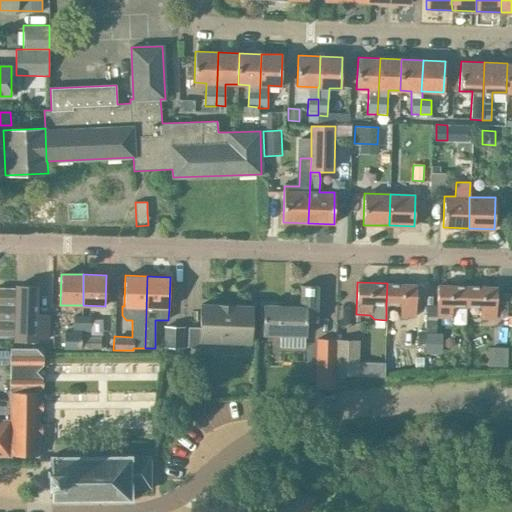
[(417,284),(387,283),(386,304),(401,304),(400,316),(416,316),(417,284)]
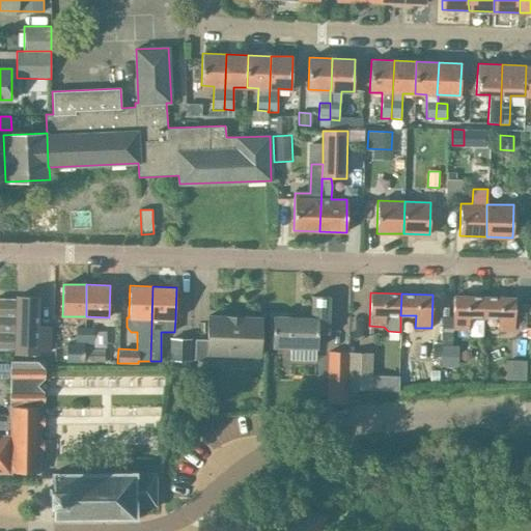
[(16,296),(16,298),(0,298),(0,350),(15,351),(15,353),(50,353),(51,326),(38,326),(39,297),(16,296)]
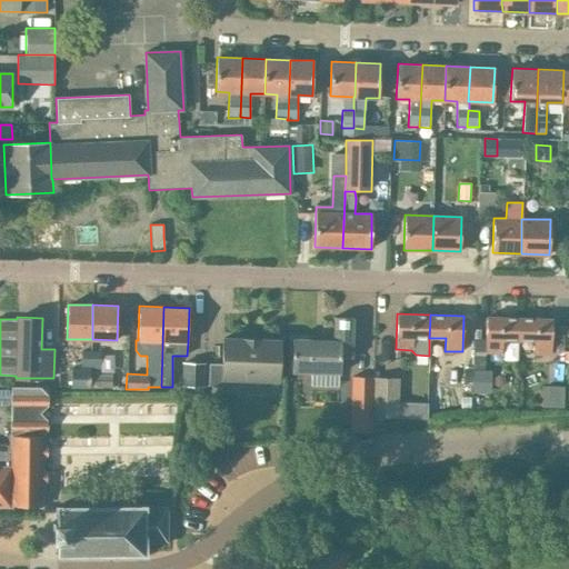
[(340,372),(341,357),(351,358),(352,317),(335,317),(333,340),(292,339),(291,371),(340,372)]
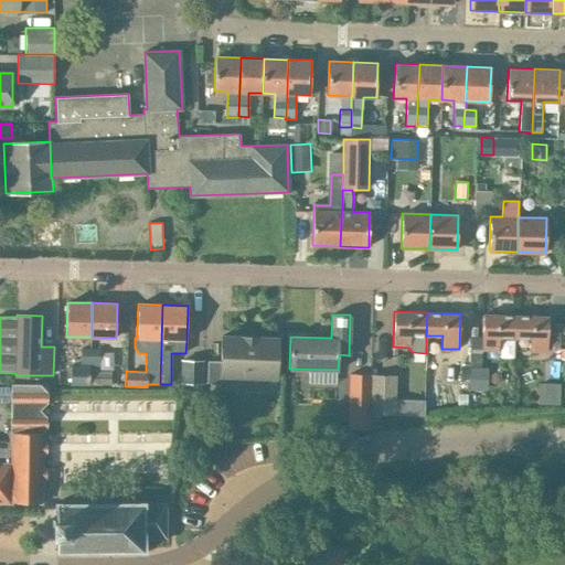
[(500,338),(515,338),(515,316),(482,315),(481,350),(499,350),(500,338)]
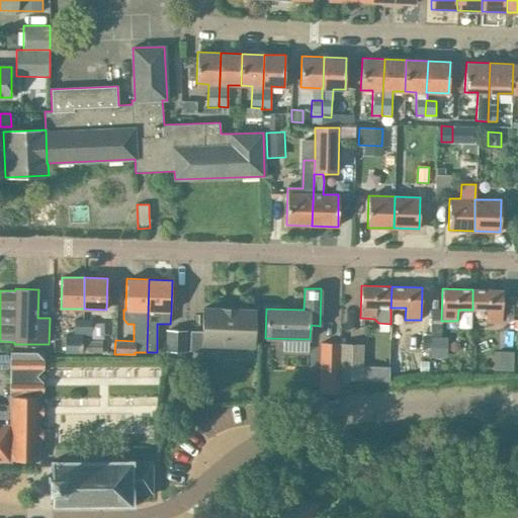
[(472,289),(472,310),(487,311),(486,322),(502,322),(503,290),(472,289)]
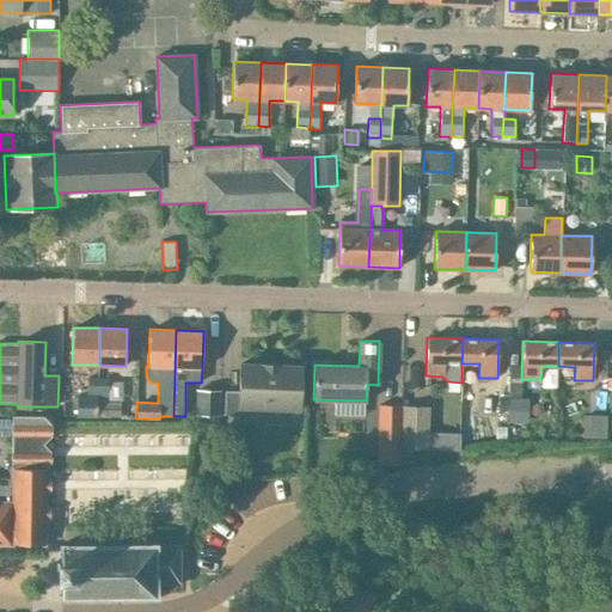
[(224,415),(239,415),(240,407),(259,408),(259,414),(277,414),(277,408),(299,409),(300,366),(240,363),(239,391),(225,391),(224,415)]
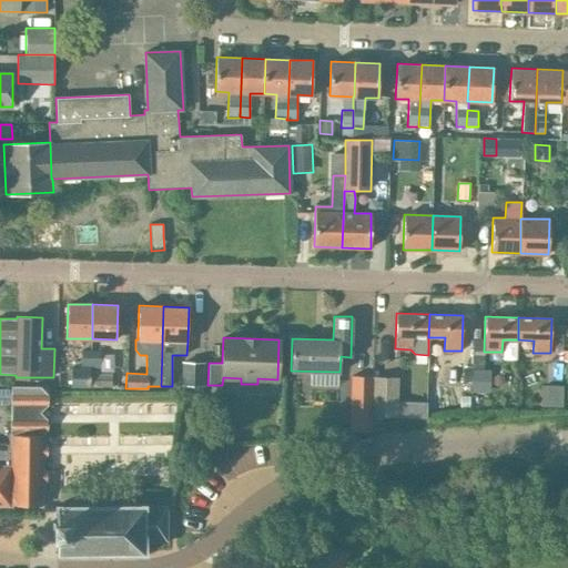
[(90,368),(91,368),(91,350),(80,350),(80,368),(90,368)]
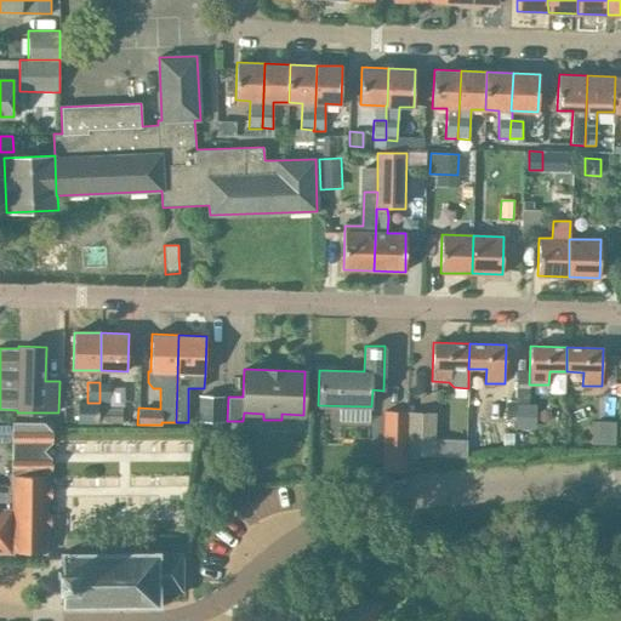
[(110,383),(100,382),(100,403),(110,403),(110,383)]
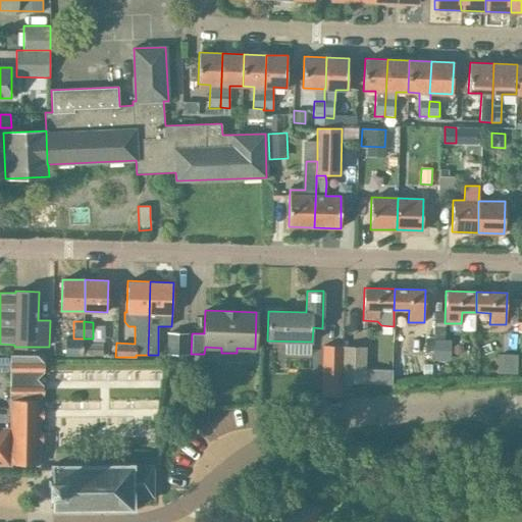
[(167,354),(187,354),(187,333),(167,332),(167,354)]
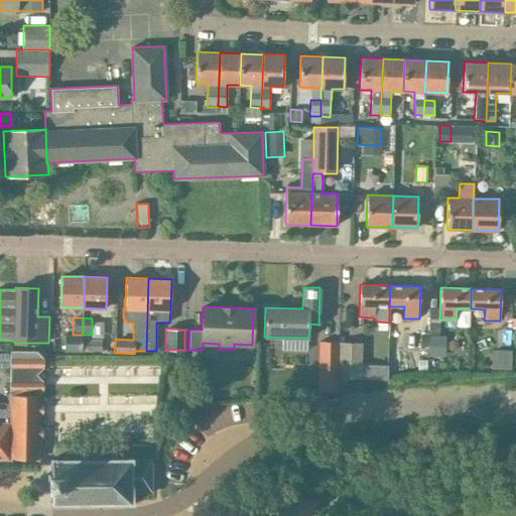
[(63,353),(81,353),(82,335),(63,335),(63,353)]
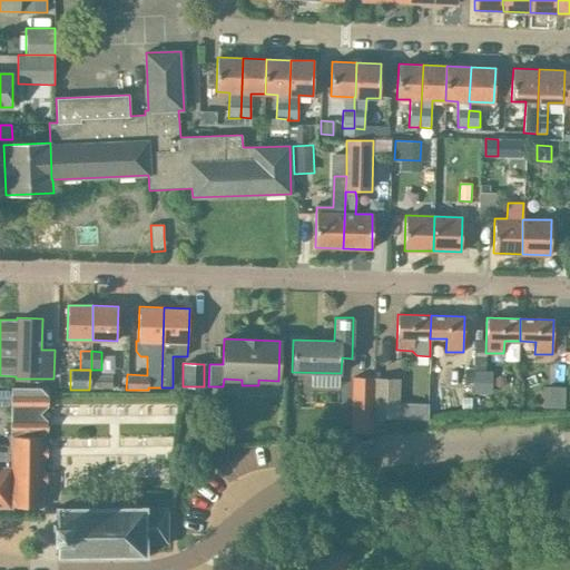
[(464,385),(473,385),(473,371),(464,370),(464,385)]
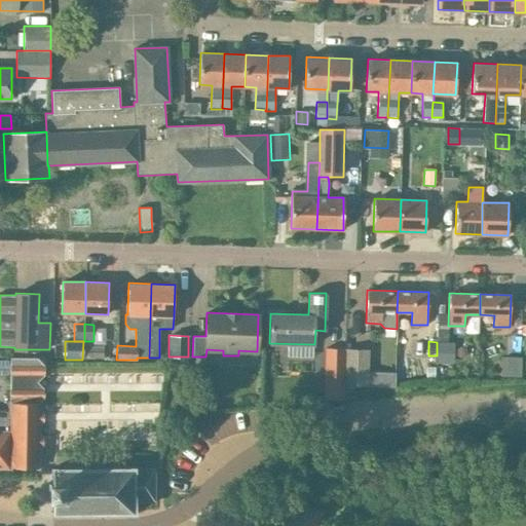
[(437,355),(437,364),(453,364),(454,342),(445,342),(437,342),(437,355)]
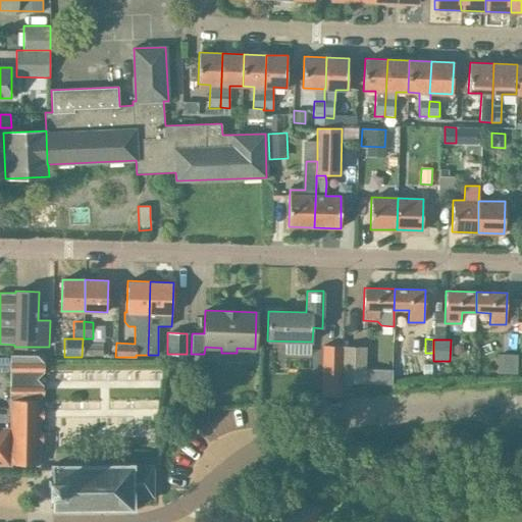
[(103,343),(83,343),(83,357),(103,357),(103,343)]
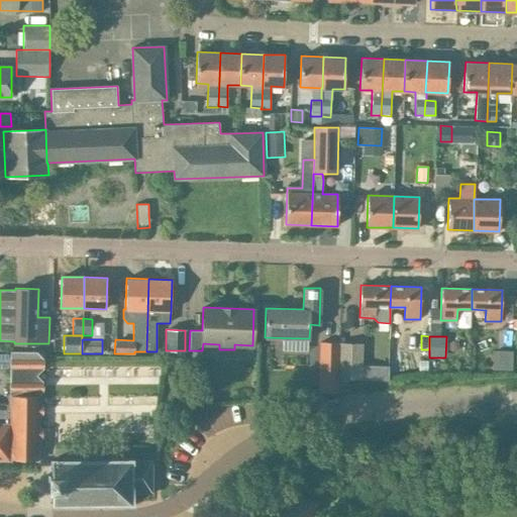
[(319,375),(318,391),(334,391),(335,375),(336,342),(320,341),(319,375)]
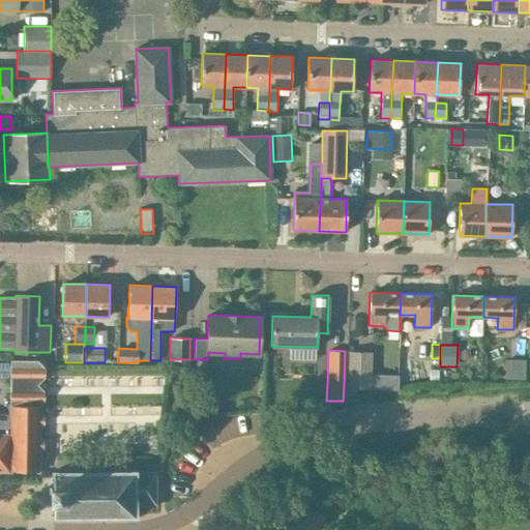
[(350,351),(348,387),(370,388),(370,373),(371,351),(350,351)]
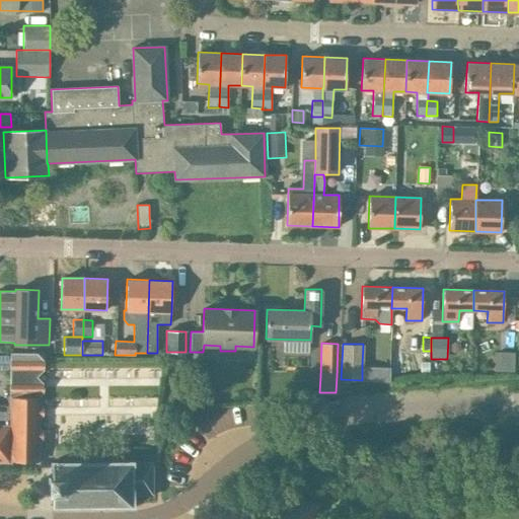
[(11,405),(9,461),(39,461),(39,440),(35,437),(43,429),(36,422),(44,417),(44,406),(38,398),(44,393),(44,383),(38,376),(45,369),(45,360),(36,353),(10,352),(9,404),(11,405)]
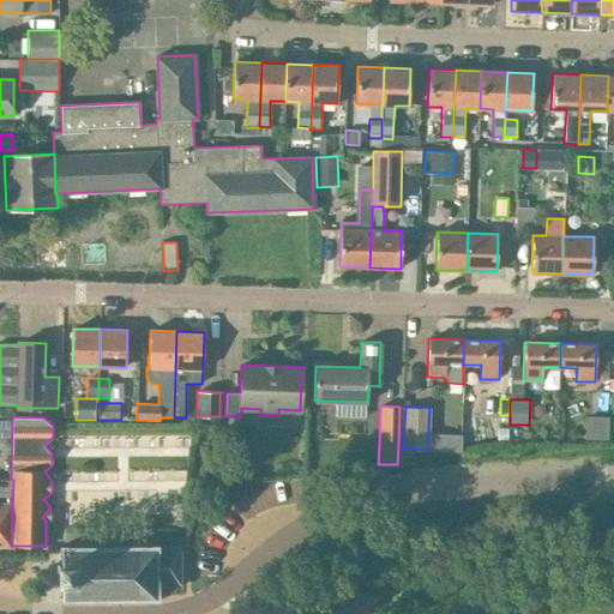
[(587,416),(585,439),(608,440),(609,417),(587,416)]
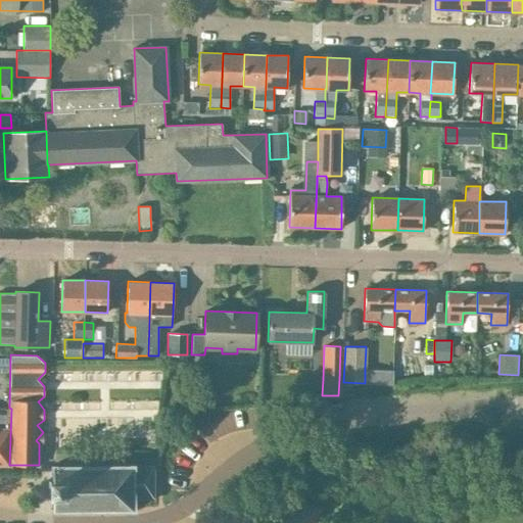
[(434,367),(433,376),(442,376),(442,367),(434,367)]
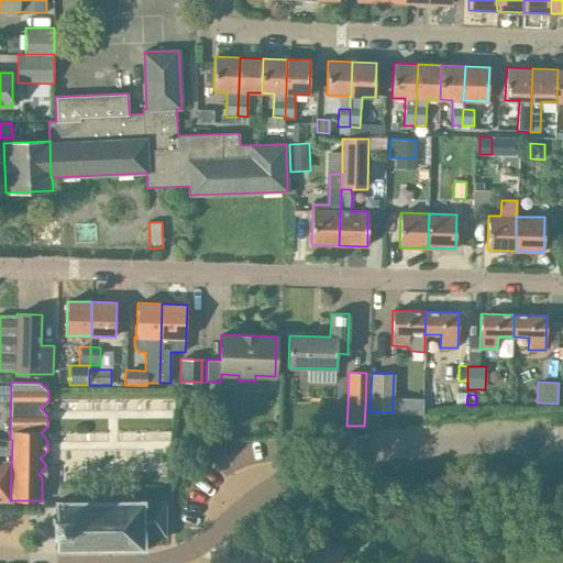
[(407,398),(406,411),(420,411),(420,398),(407,398)]
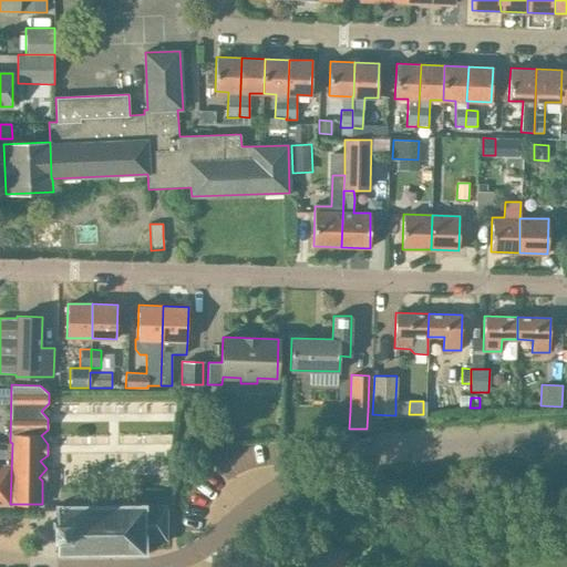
[(209,414),(193,425),(205,444),(222,433),(209,414)]
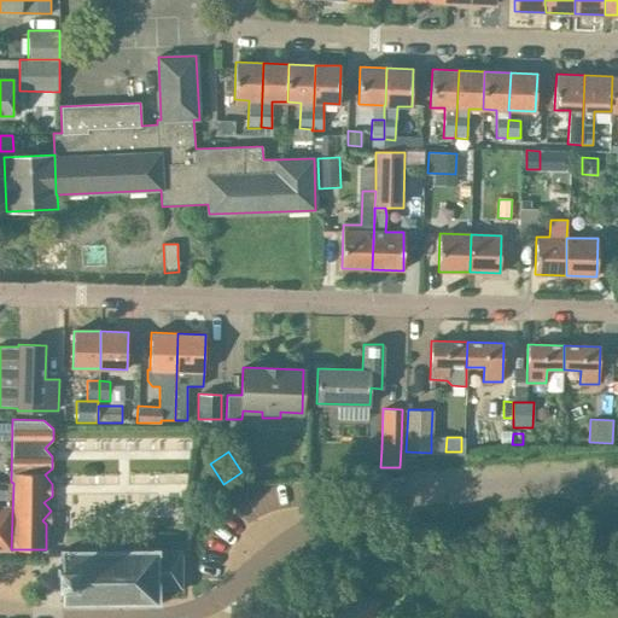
[(0,548),(11,549),(13,483),(11,482),(0,482),(0,548)]
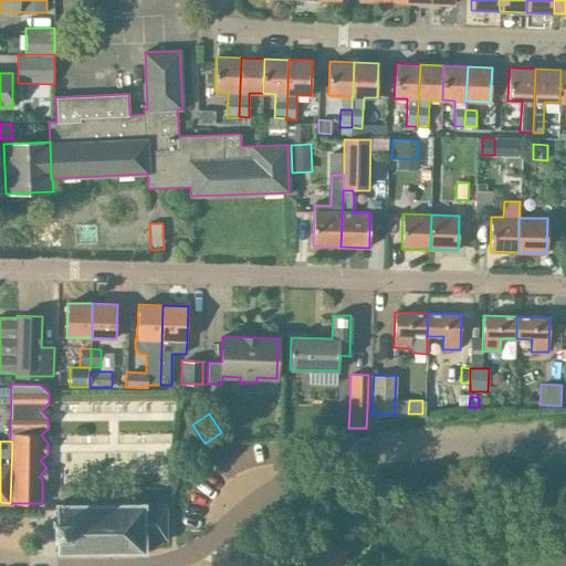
[(56,551),(56,553),(142,553),(145,553),(145,549),(145,540),(166,540),(166,503),(145,503),(145,502),(142,503),(60,503),(58,503),(58,521),(53,521),(54,537),(58,537),(58,551),(56,551)]
